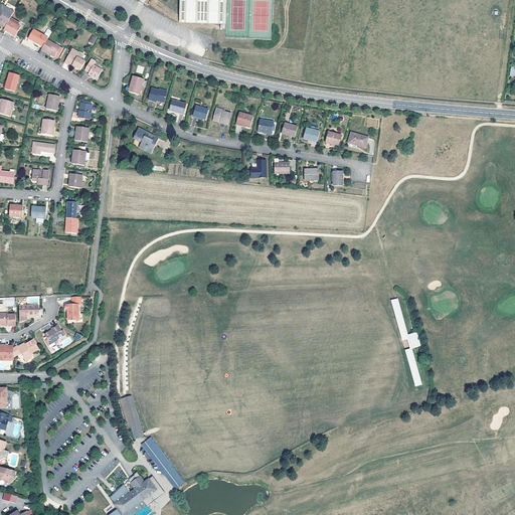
[(221,24),(225,24),(225,0),(180,0),(179,22),(221,24)]
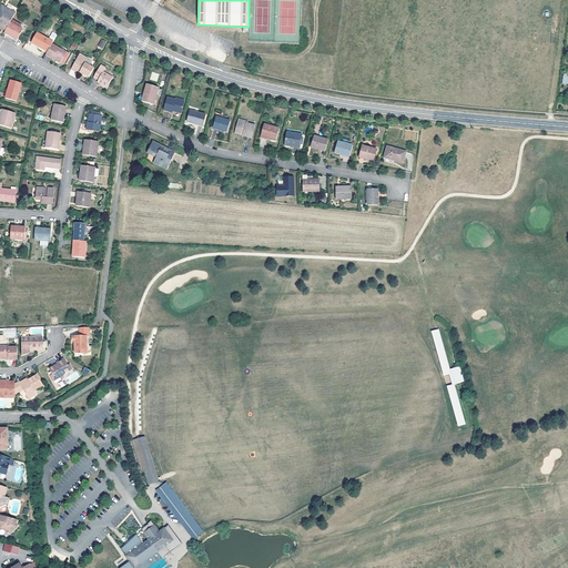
[(10,23),(12,20),(16,13),(2,7),(0,9),(0,27),(6,31),(10,23)]
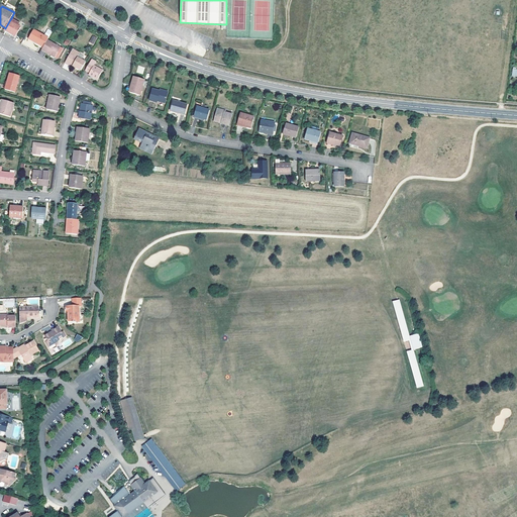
[(5,28),(4,30),(16,36),(21,27),(18,25),(9,21),(5,28)]
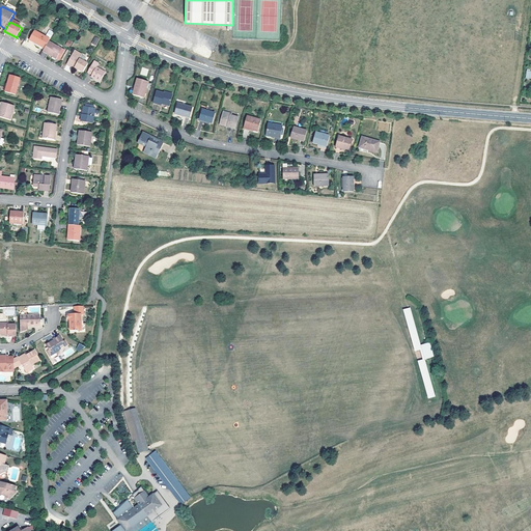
[(49,42),(50,39),(35,31),(29,40),(45,49),(49,42)]
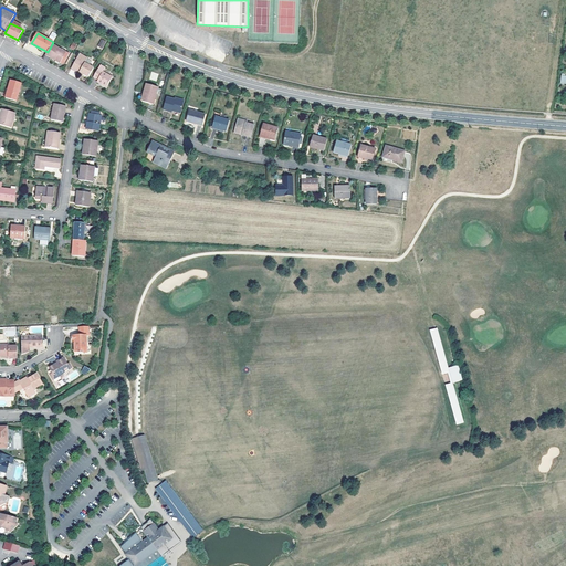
[(103,49),(106,41),(101,39),(97,46),(103,49)]
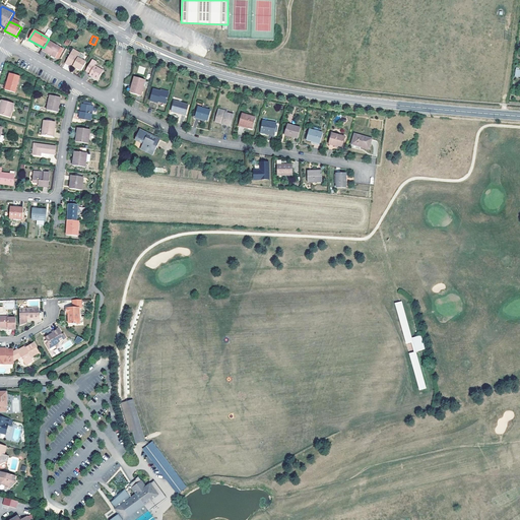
[(44,48),(42,51),(55,59),(61,49),(48,41),(44,48)]
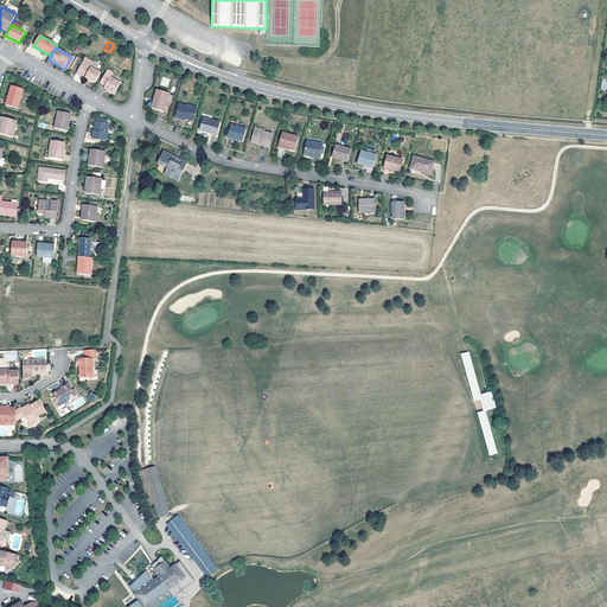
[(77,74),(89,81),(95,83),(101,74),(91,68),(93,64),(96,66),(97,64),(96,63),(95,64),(94,63),(85,59),(77,74)]
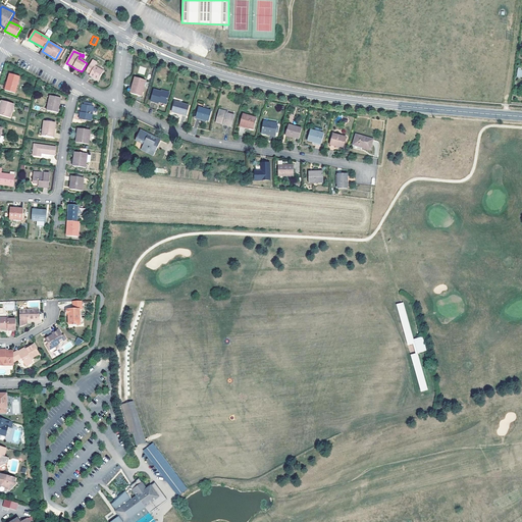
[(95,66),(97,64),(92,61),(86,71),(90,74),(89,76),(99,82),(104,71),(95,66)]
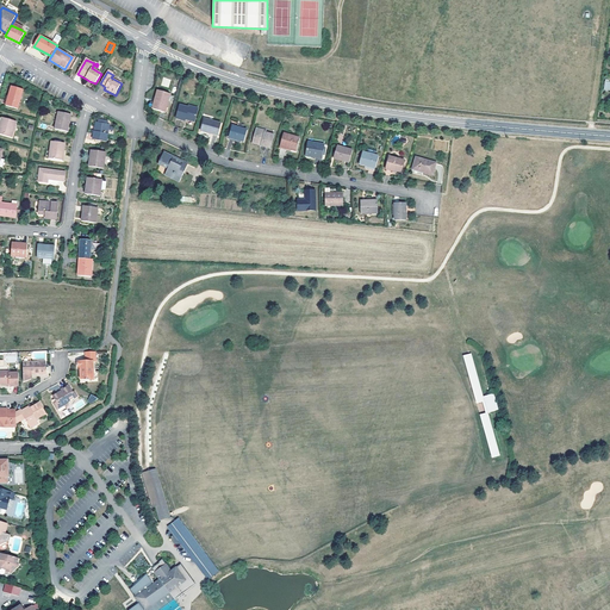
[(18,110),(24,91),(12,87),(6,106),(18,110)]
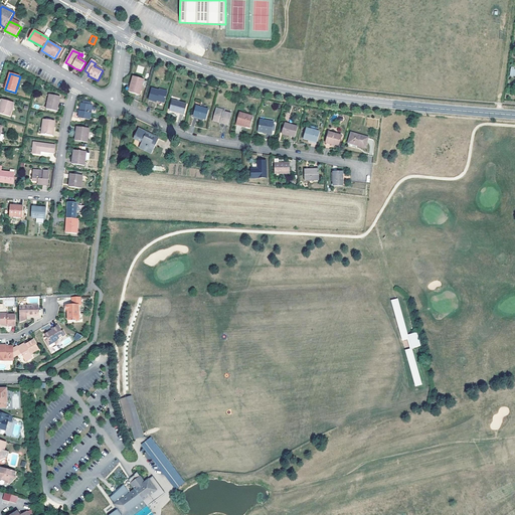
[(131,88),(130,93),(140,96),(145,79),(133,76),(130,87),(131,88)]
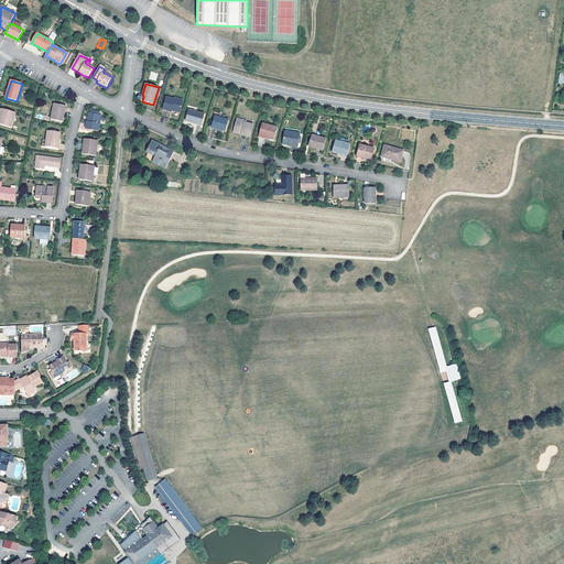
[(180,112),(183,100),(174,98),(174,99),(166,97),(163,109),(171,112),(172,110),(180,112)]
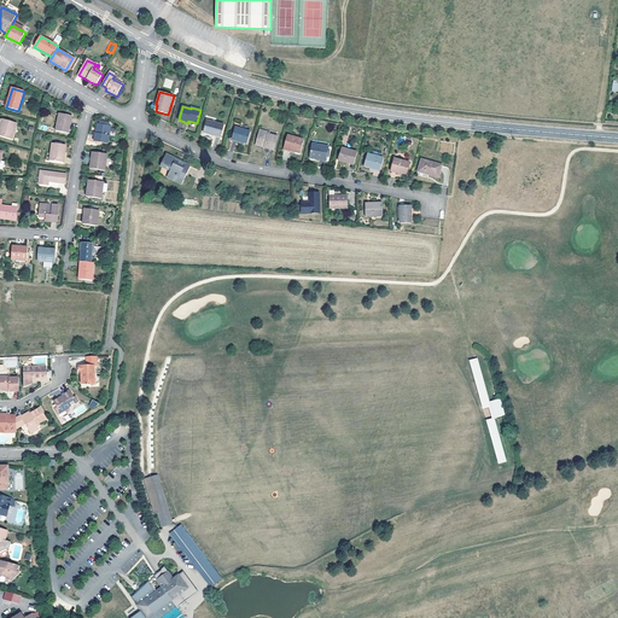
[(69,134),(73,117),(59,114),(56,132),(69,134)]
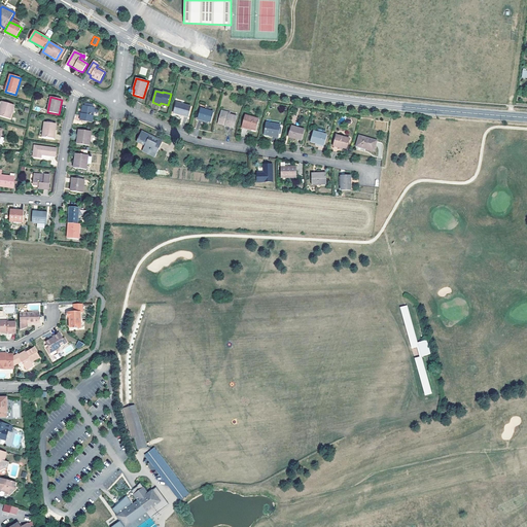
[(0,116),(10,119),(14,106),(2,102),(0,109),(0,116)]
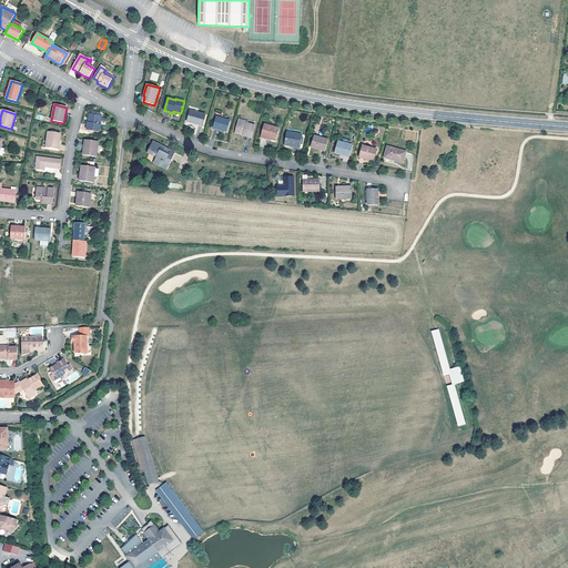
[(203,127),(205,115),(190,111),(186,122),(203,127)]
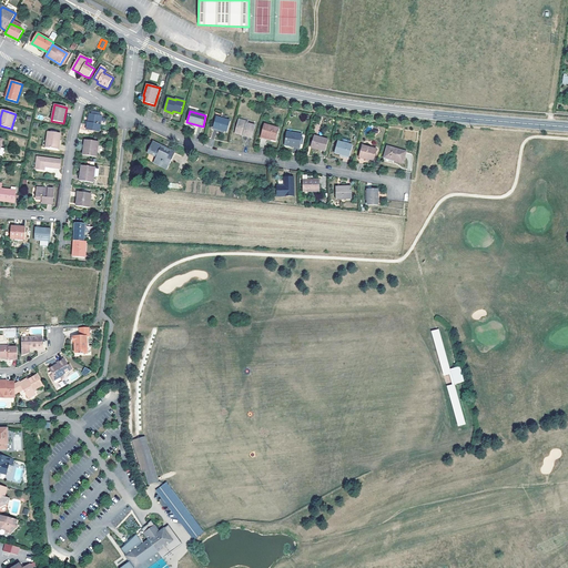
[(100,113),(98,113),(97,115),(91,114),(90,114),(87,130),(100,132),(102,117),(100,115),(100,113)]
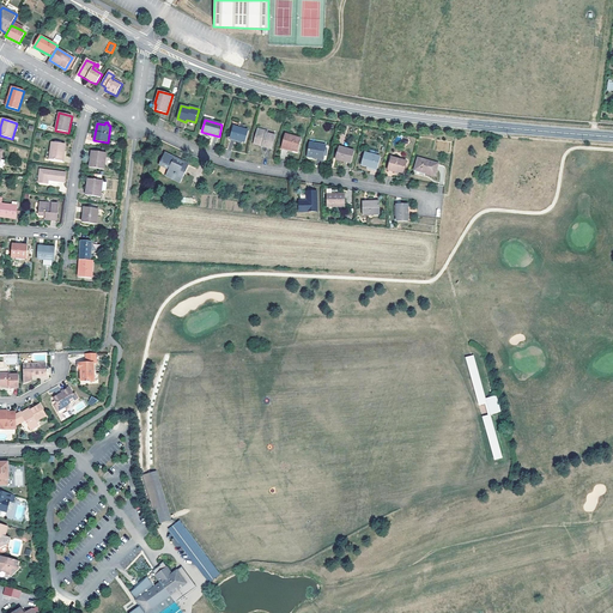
[(246,143),(249,131),(234,126),(230,139),(246,143)]
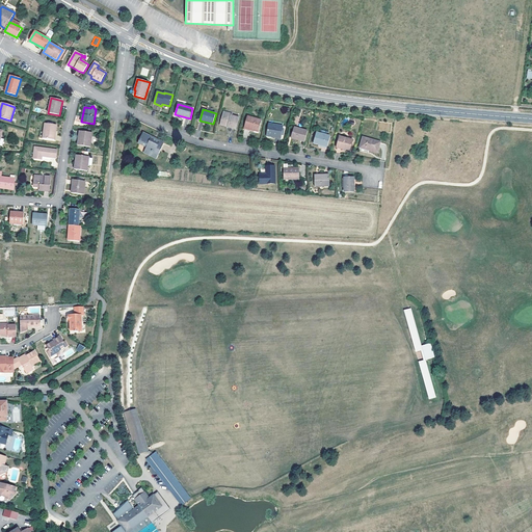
[(229,126),(228,128),(236,130),(239,117),(232,115),(232,114),(223,112),(220,124),(229,126)]
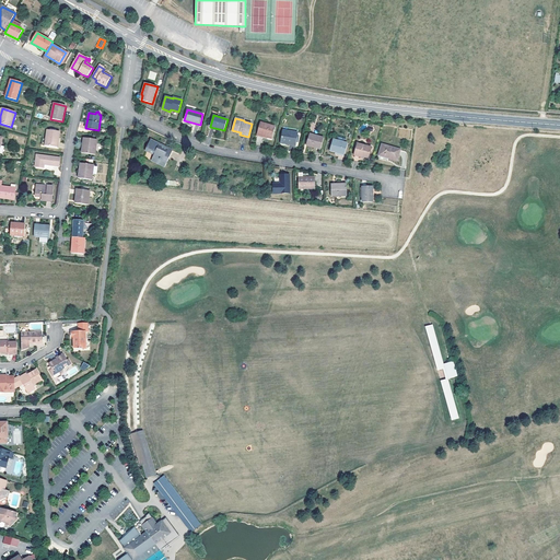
[(272,139),(276,127),(260,123),(257,135),(272,139)]
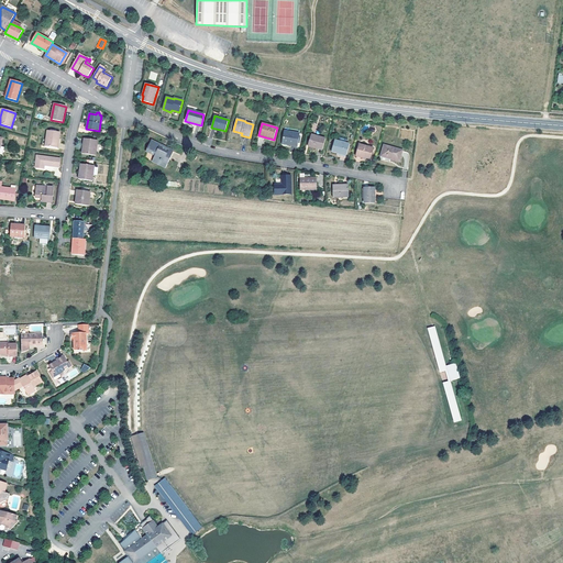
[(58,148),(59,133),(47,131),(45,147),(58,148)]
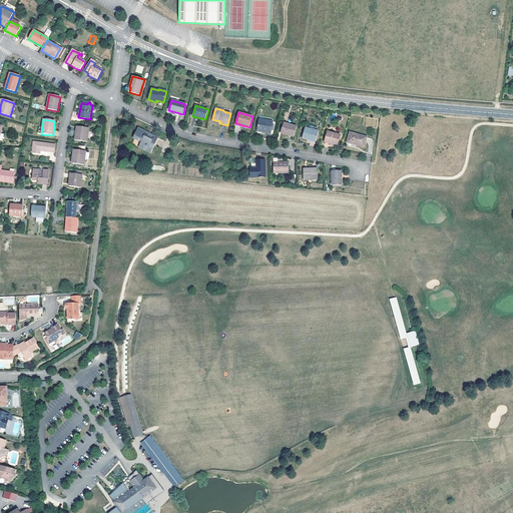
[(268,130),(267,132),(272,133),(273,122),(259,120),(258,129),(268,130)]
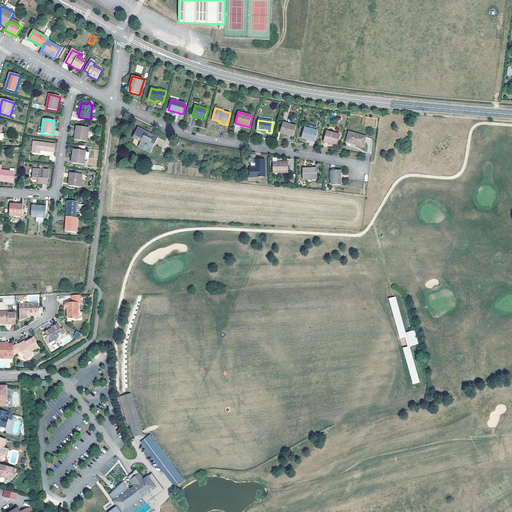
[(293,137),(296,126),(283,122),(280,133),(293,137)]
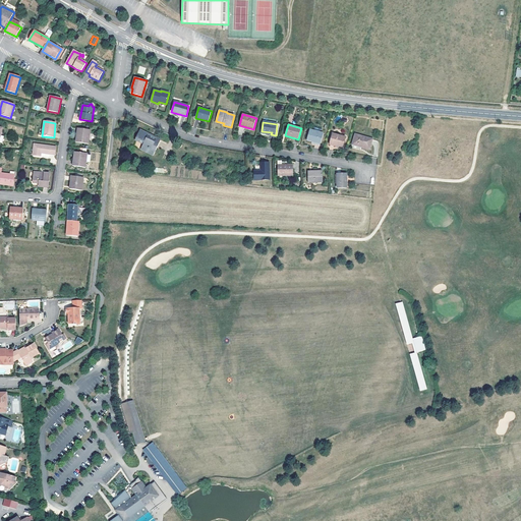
[(89,145),(91,130),(78,128),(76,142),(89,145)]
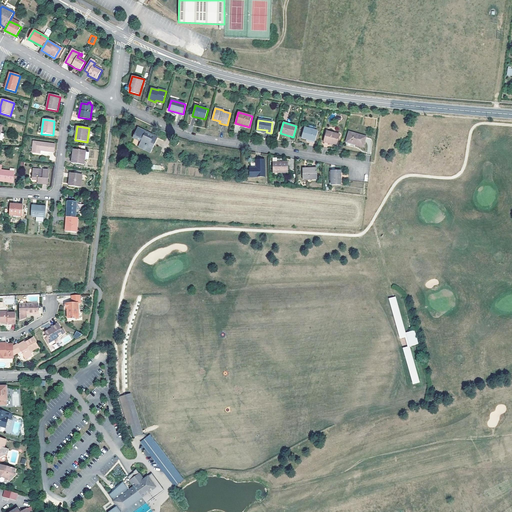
[(151,152),(158,138),(138,128),(133,137),(141,141),(139,147),(151,152)]
